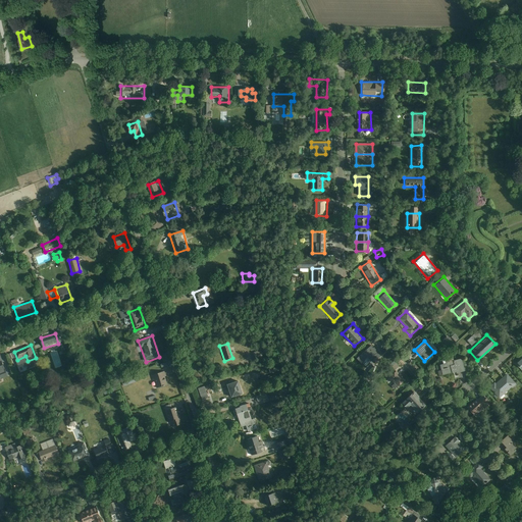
[(372,350),(368,346),(356,358),(361,363),(364,360),(369,364),(374,359),(369,353),(372,350)]
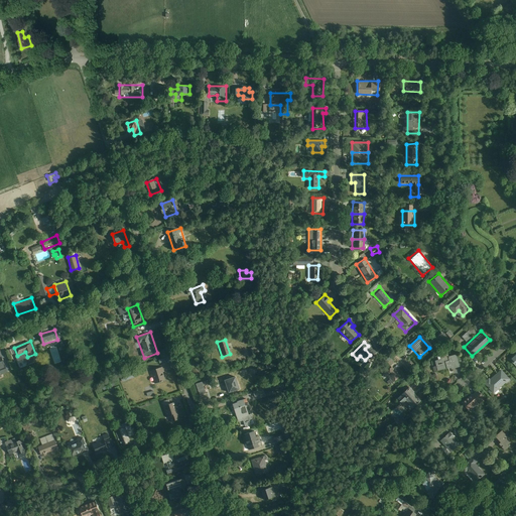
[(435,370),(458,365),(455,355),(433,360),(435,370)]
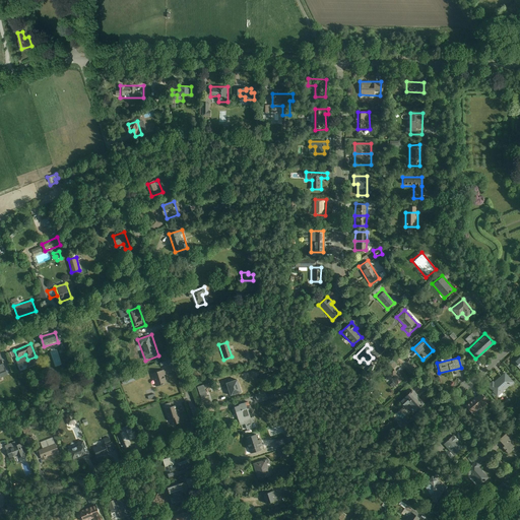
[(395,385),(403,378),(394,369),(387,376),(395,385)]
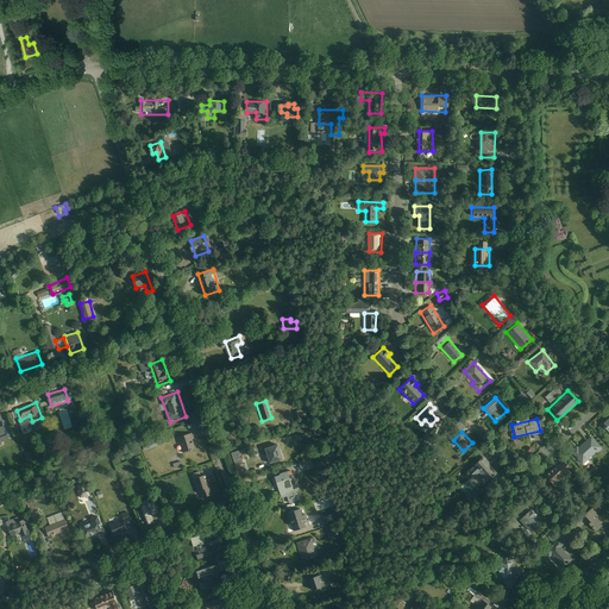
[(183,453),(199,450),(194,433),(179,438),(183,453)]
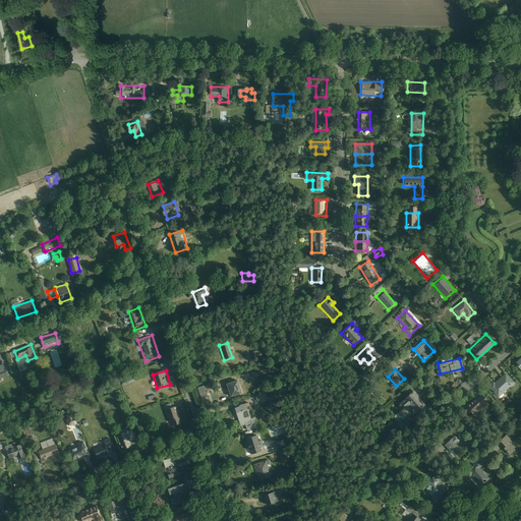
[(514,383),(505,372),(488,386),(499,397),(514,383)]
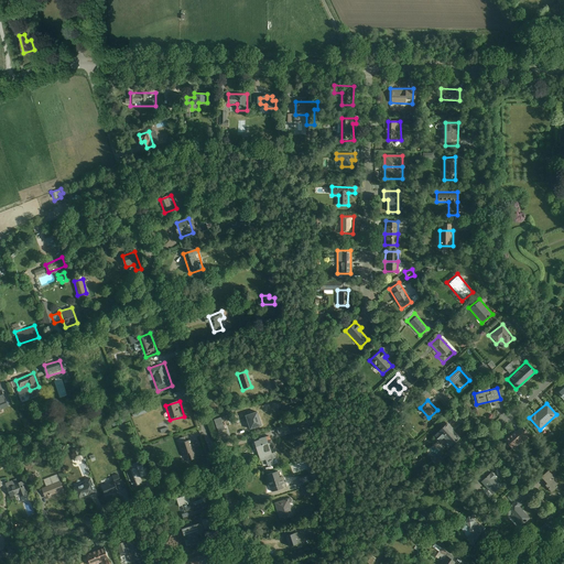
[(260,425),(273,421),(271,416),(266,419),(261,405),(246,411),(251,425),(259,423),(260,425)]
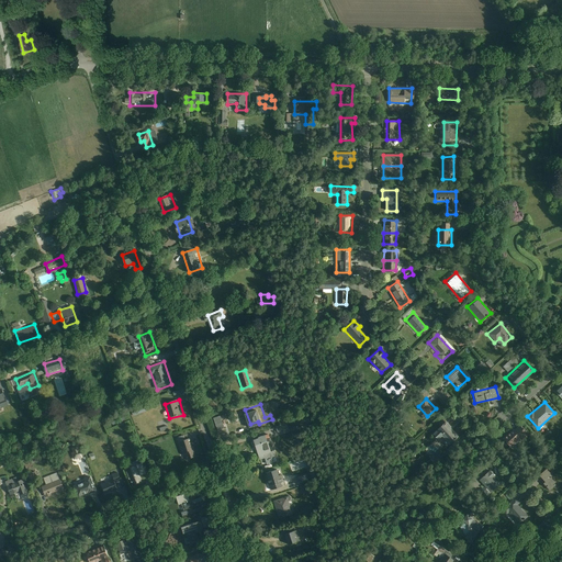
[(213,418),(216,430),(223,428),(220,416),(213,418)]
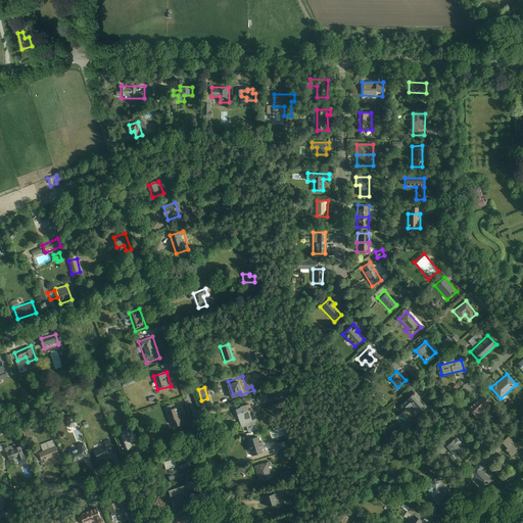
[(417,414),(425,407),(413,391),(400,402),(406,410),(411,406),(417,414)]
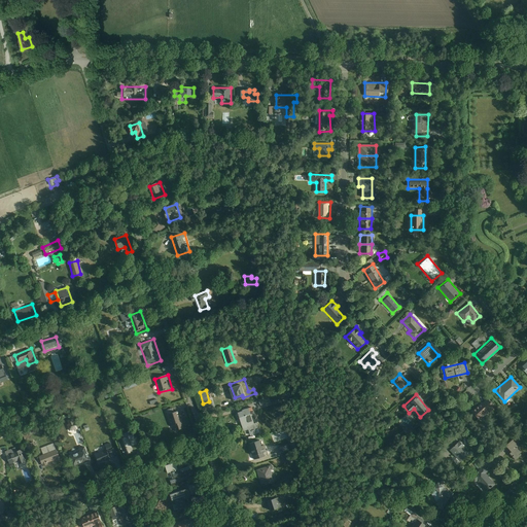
[(478,418),(493,405),(486,397),(470,411),(478,418)]
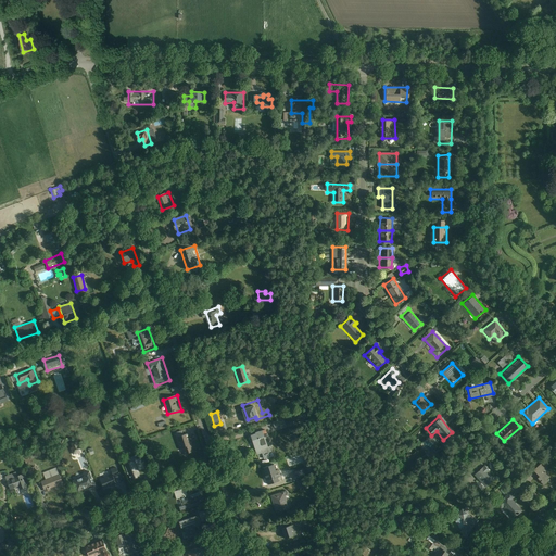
[(281,420),(273,425),(275,429),(283,425),(281,420)]
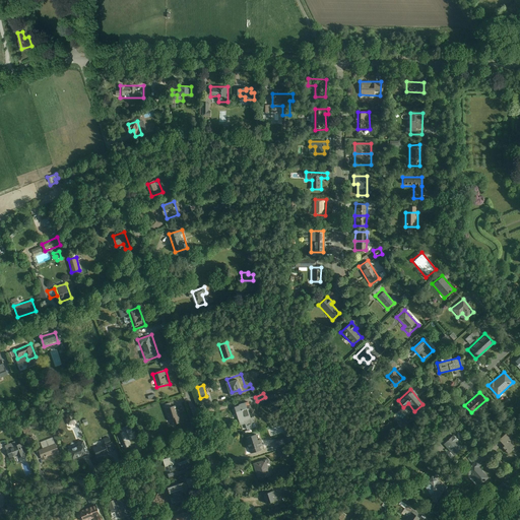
[(247,430),(252,428),(251,424),(254,423),(252,416),(249,417),(244,402),(233,406),(239,426),(245,424),(247,430)]
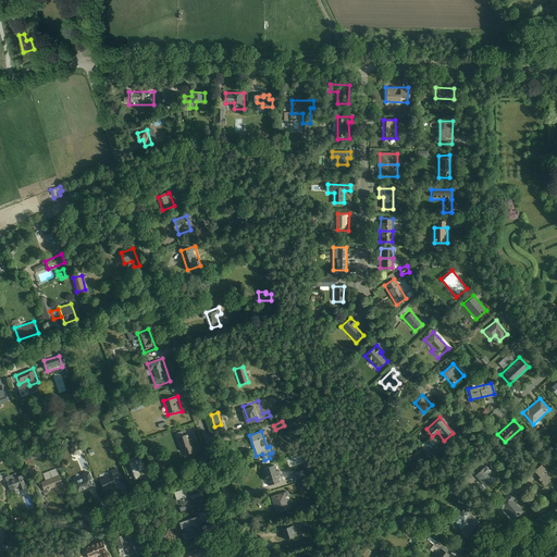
[(181,455),(194,450),(187,432),(174,437),(181,455)]
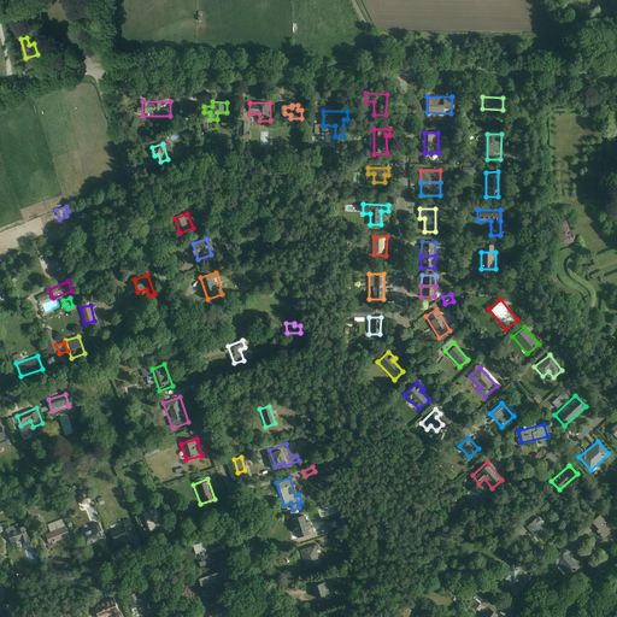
[(90,521),(97,519),(86,489),(76,493),(82,510),(86,509),(90,521)]
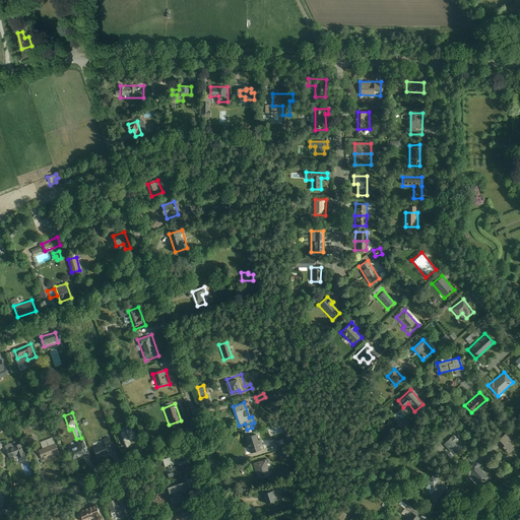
[(115,434),(121,449),(130,446),(128,440),(133,438),(129,428),(115,434)]
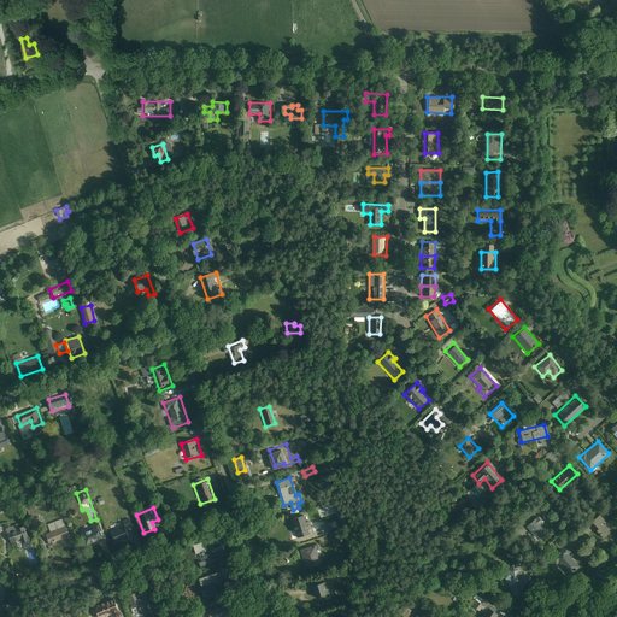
[(297,538),(310,533),(304,513),(291,518),(297,538)]
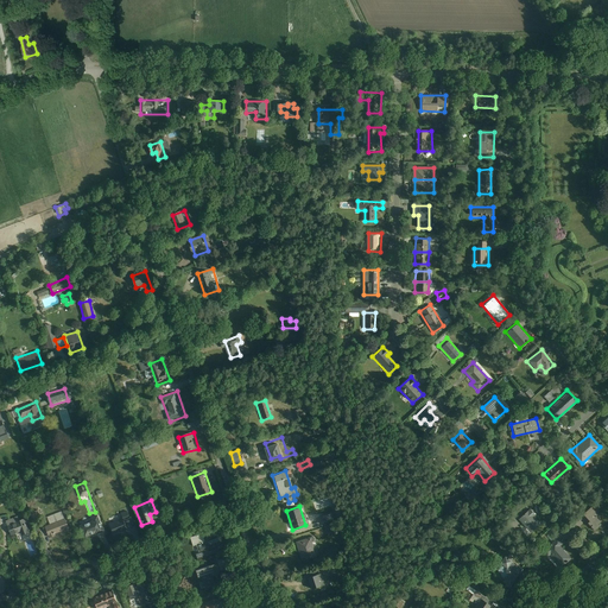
[(587,523),(593,531),(599,526),(597,524),(600,521),(595,515),(597,514),(590,506),(582,513),(588,521),(587,523)]
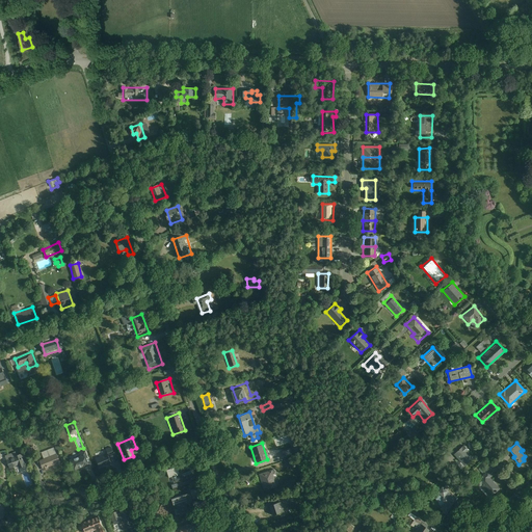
[(464,466),(474,457),(462,445),(453,453),(464,466)]
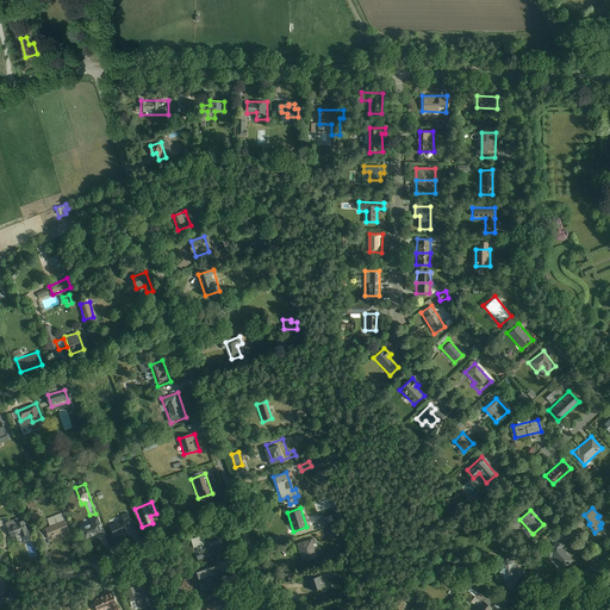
[(130,521),(126,512),(118,516),(120,521),(107,526),(112,536),(126,530),(124,523),(130,521)]
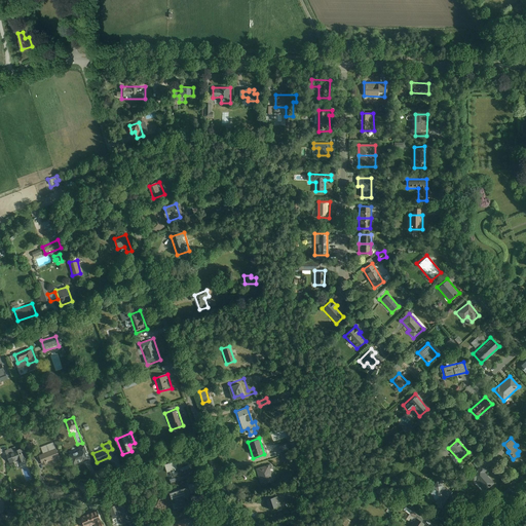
[(71,465),(89,459),(84,444),(75,447),(77,452),(67,455),(71,465)]
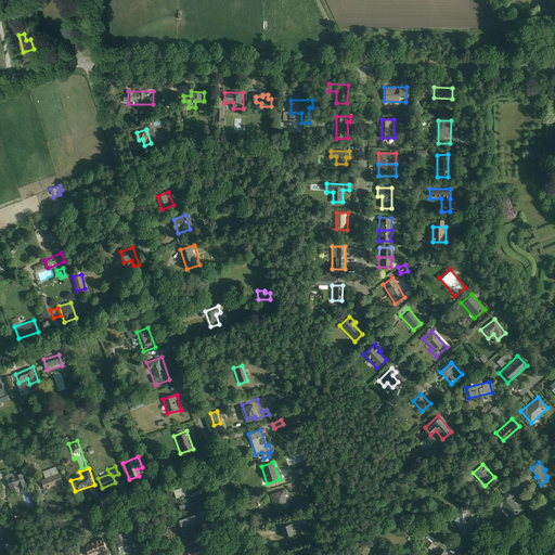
[(302,477),(301,469),(293,470),(294,478),(302,477)]
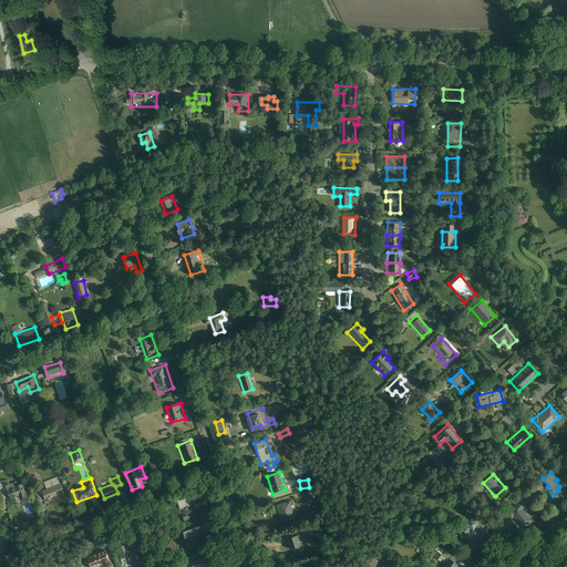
[(43,502),(65,494),(62,483),(40,492),(43,502)]
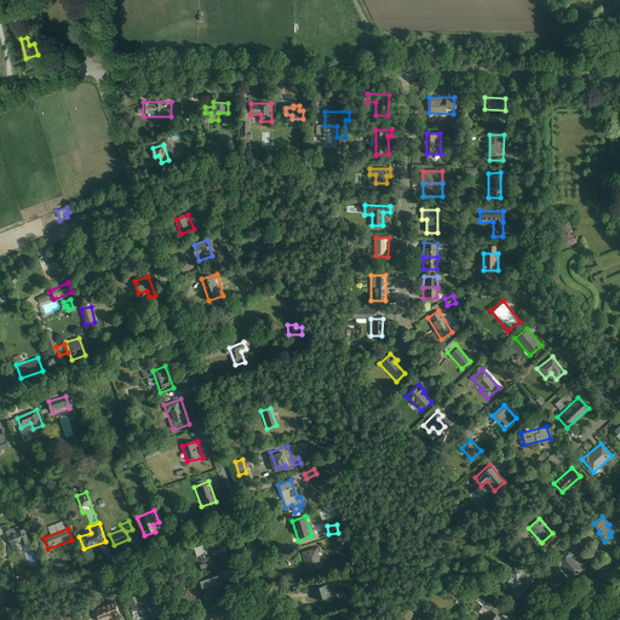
[(19,547),(29,544),(24,529),(7,535),(11,546),(18,544),(19,547)]
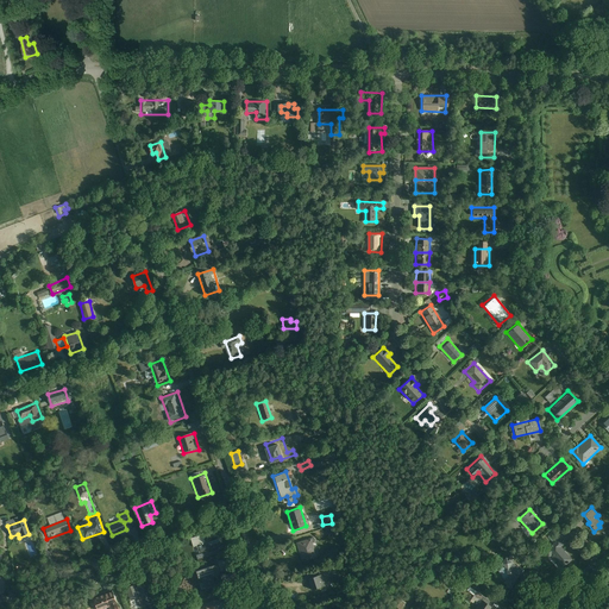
[(325,527),(327,534),(336,533),(334,525),(325,527)]
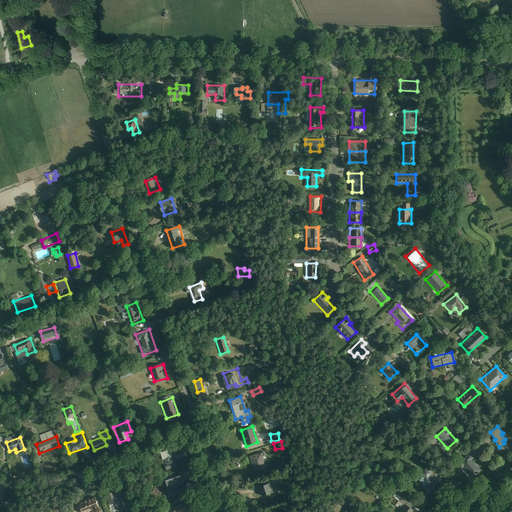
[(165,471),(185,464),(183,457),(184,456),(183,451),(172,455),(169,449),(158,452),(165,471)]
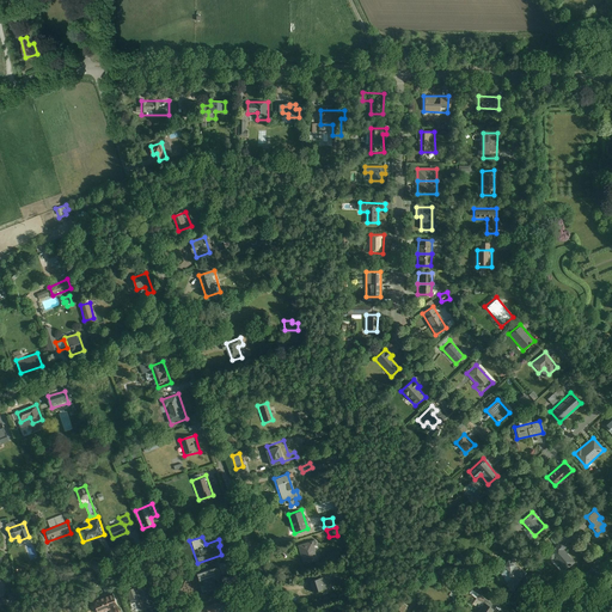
[(303,562),(317,557),(311,540),(298,545),(303,562)]
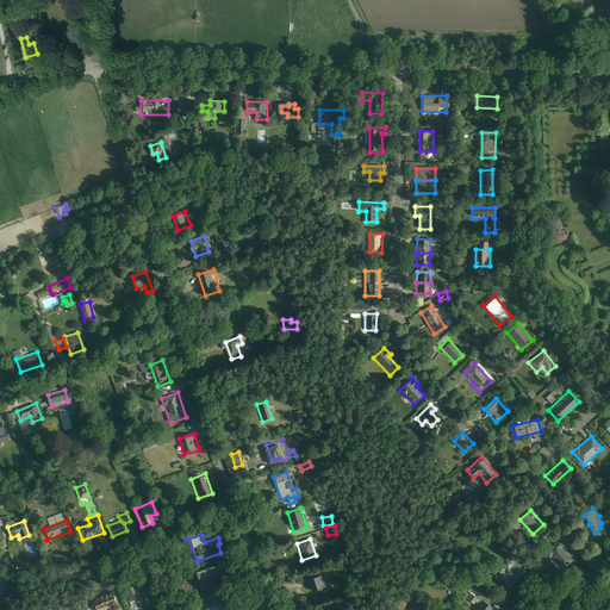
[(551,558),(562,570),(576,558),(572,554),(570,556),(560,547),(562,546),(558,540),(543,553),(549,559),(551,558)]
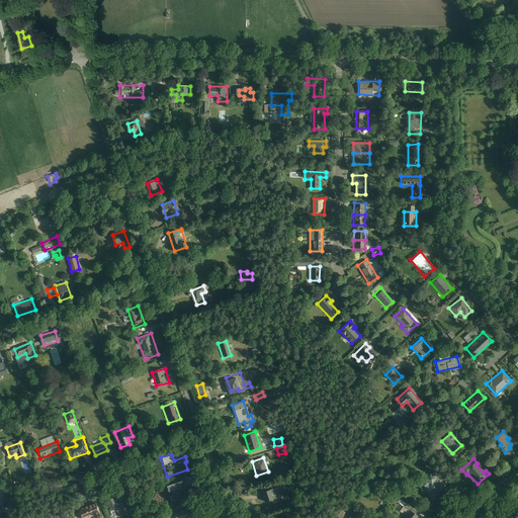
[(433,500),(445,485),(429,472),(424,479),(431,484),(428,487),(430,488),(426,494),(433,500)]
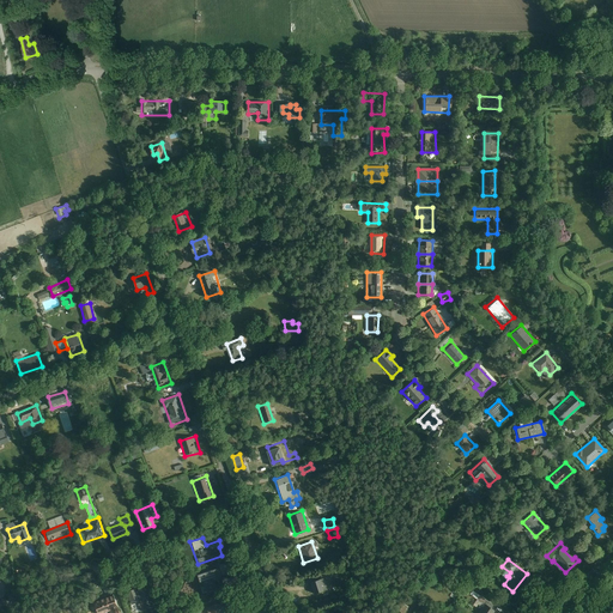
[(219,577),(216,566),(196,574),(199,582),(201,581),(205,593),(217,589),(213,580),(219,577)]
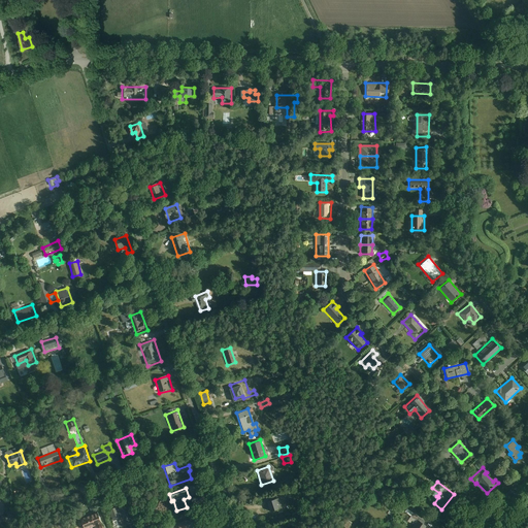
[(267,503),(272,518),(277,516),(276,512),(281,509),(278,504),(274,505),(273,500),(267,503)]
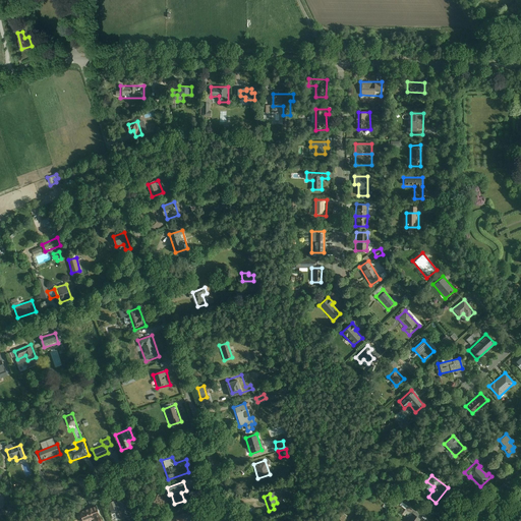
[(122,518),(132,514),(125,499),(115,503),(113,500),(106,503),(110,514),(118,510),(122,518)]
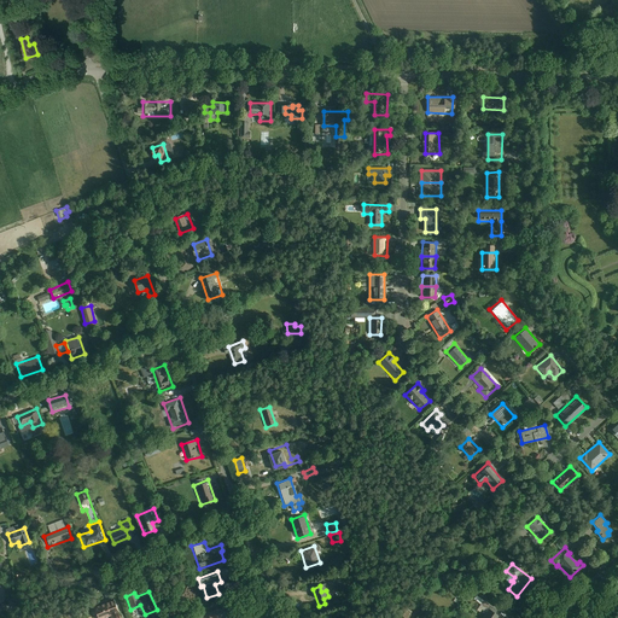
[(110,617),(120,617),(115,600),(94,607),(98,617),(105,617),(110,617)]
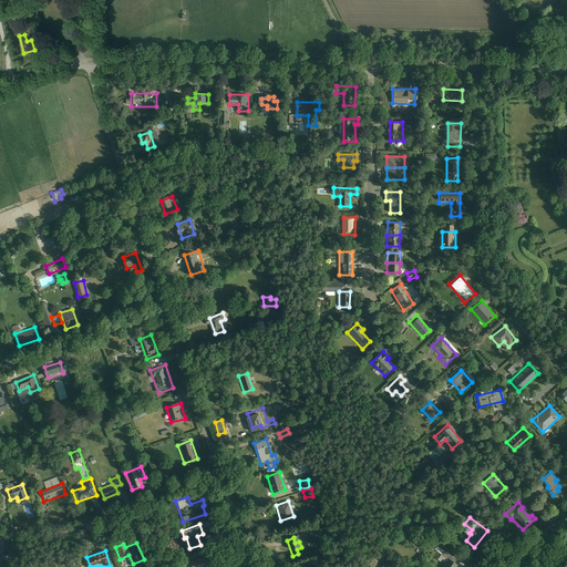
[(209,566),(205,556),(188,562),(189,566),(209,566)]
